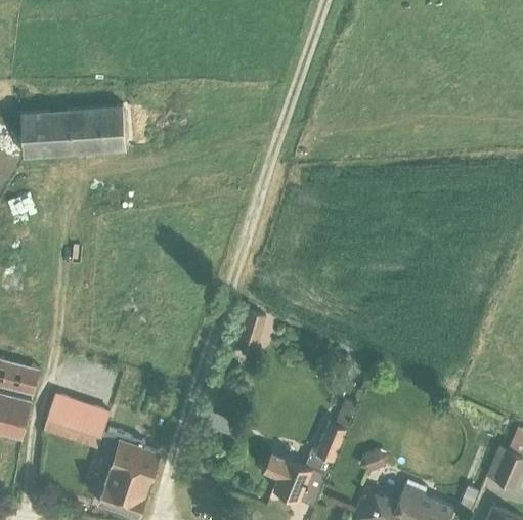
[(122,106),(20,114),(24,159),(126,150),(122,106)]
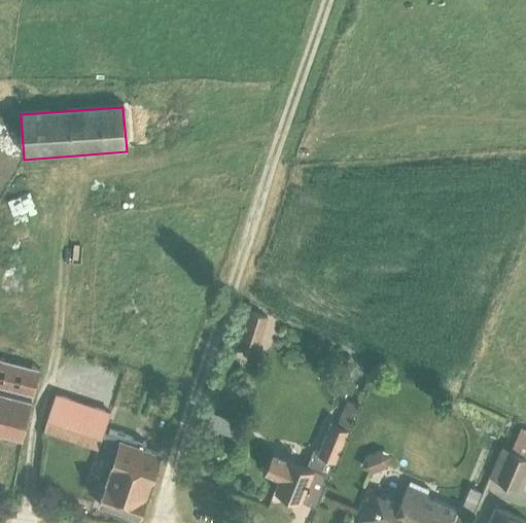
[(251,315),(246,337),(261,341),(268,319),(251,315)]
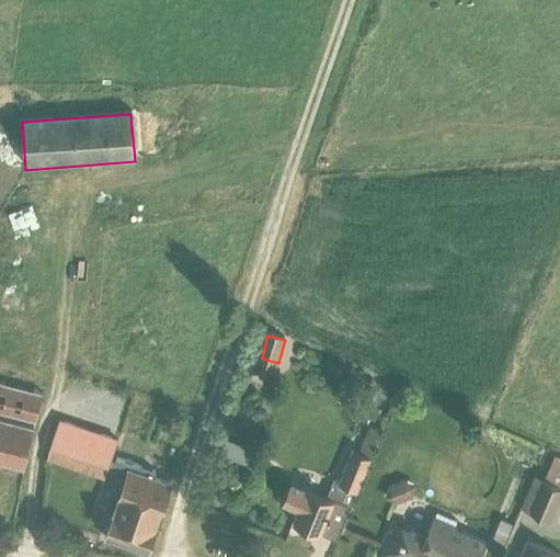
[(0,464),(24,470),(34,429),(0,420),(0,416),(35,425),(42,397),(0,385),(0,464)]
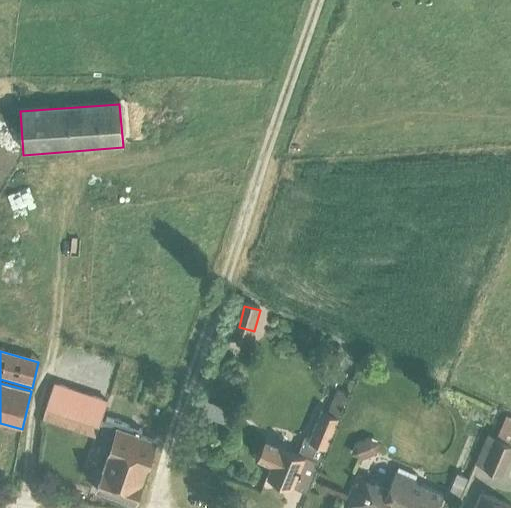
[(54,385),(42,422),(95,440),(108,403),(54,385)]
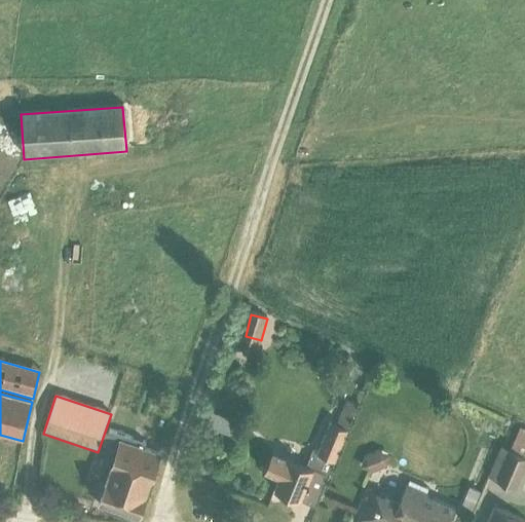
[(272,454),(264,474),(279,480),(274,492),(287,497),(286,500),(299,506),(301,502),(315,509),(350,433),(347,432),(358,406),(346,402),(336,426),(329,424),(316,455),(312,453),(306,469),(272,454)]
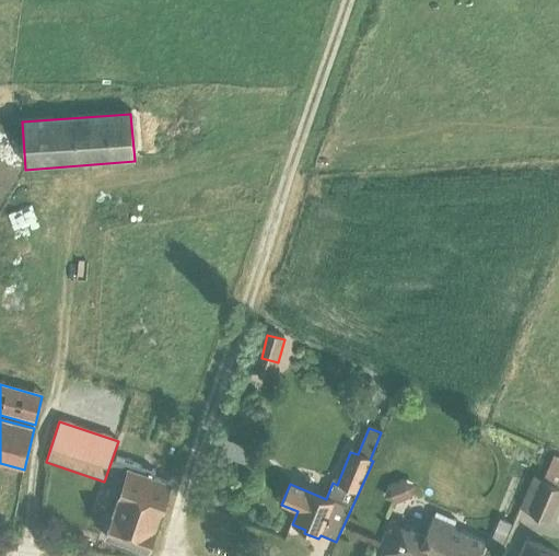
[(222,441),(218,455),(248,466),(253,452),(222,441)]
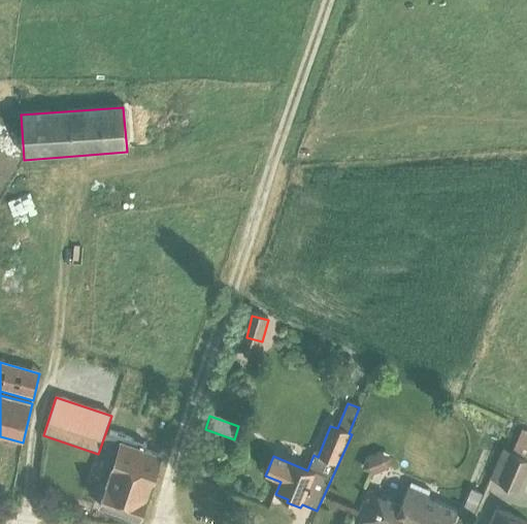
[(502,450),(490,481),(517,492),(526,467),(526,432),(522,430),(512,454),(502,450)]
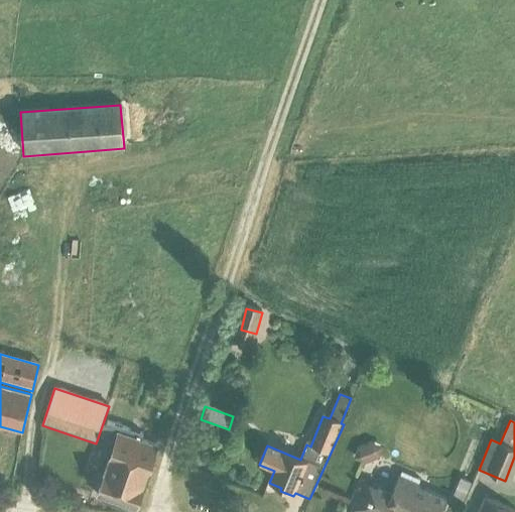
[(116,442),(97,498),(135,511),(157,449),(141,442),(143,436),(107,424),(102,437),(116,442)]
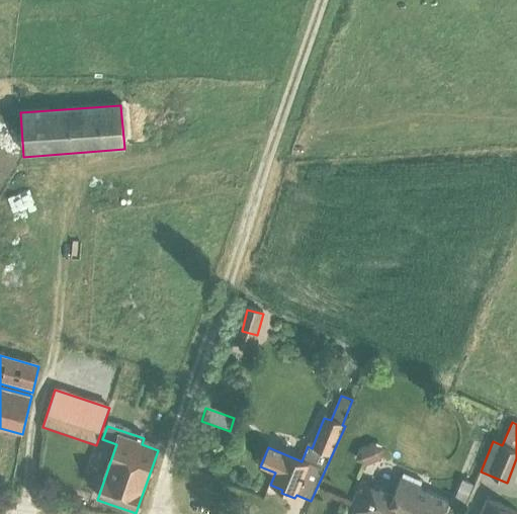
[(358,449),(355,460),(365,465),(379,460),(383,449),(372,443),(358,449)]
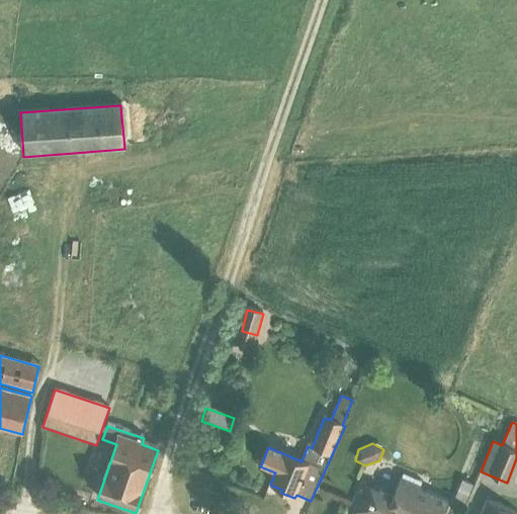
[(401,478),(421,486),(422,483),(403,475),(401,478)]
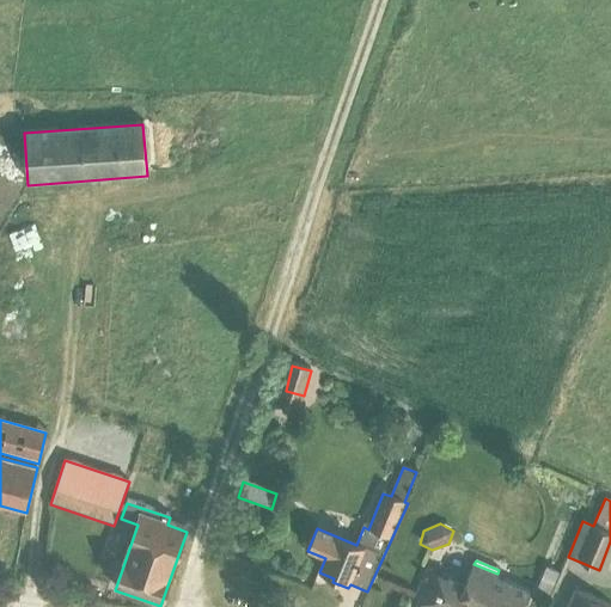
[(498,574),(474,564),(464,584),(427,570),(411,606),(525,606),(531,593),(496,577),(498,574)]
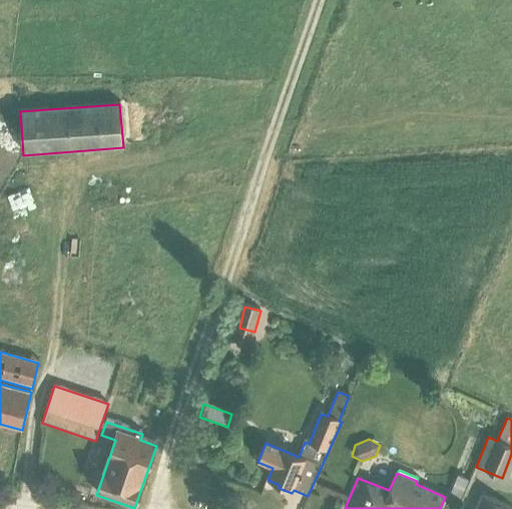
[(457,476),(448,497),(459,502),(468,481),(457,476)]
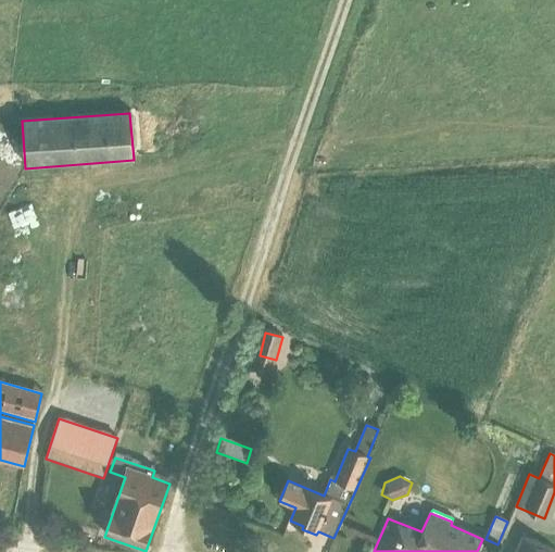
[(552,551),(522,539),(517,551),(552,551)]
